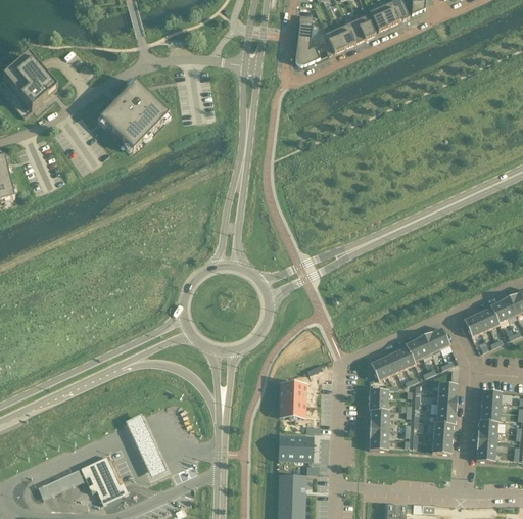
[(397,19),(398,19),(402,17),(402,19),(409,16),(401,0),(393,0),(389,2),(397,19)]
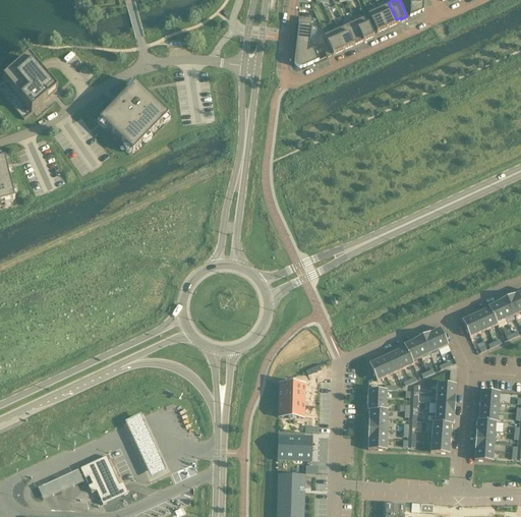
[(409,0),(409,14),(419,9),(422,8),(422,0),(409,0)]
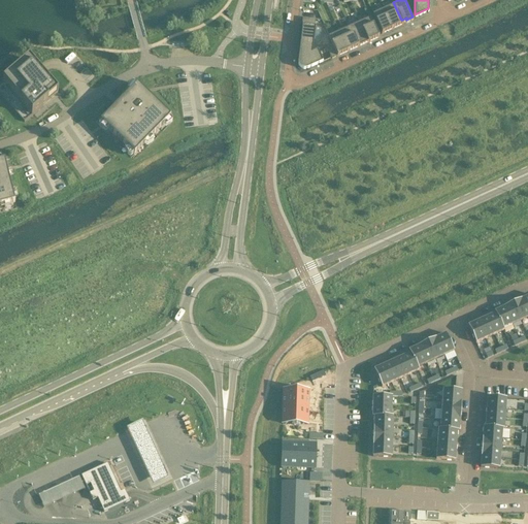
[(402,21),(402,20),(401,20),(393,2),(384,6),(392,26),(402,21)]
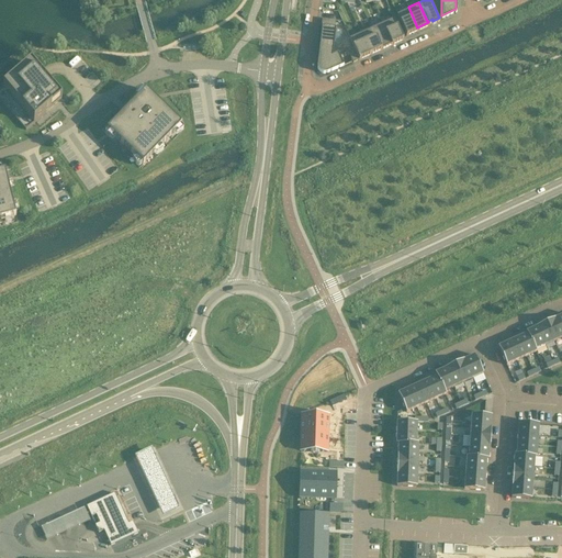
[(406,32),(417,28),(408,7),(396,12),(406,32)]
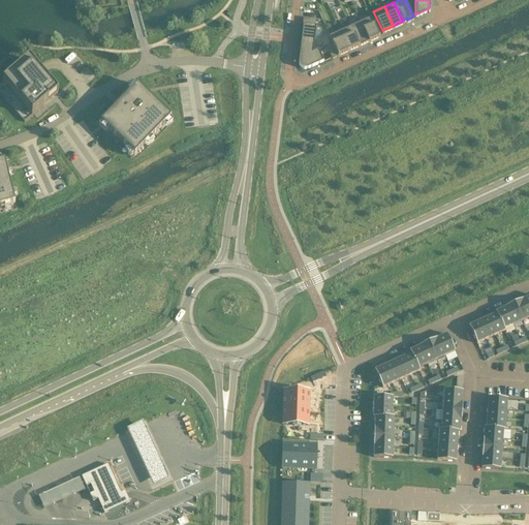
[(303,22),(300,45),(313,47),(314,37),(320,38),(321,25),(315,25),(315,23),(315,16),(303,14),(302,22),(303,22)]
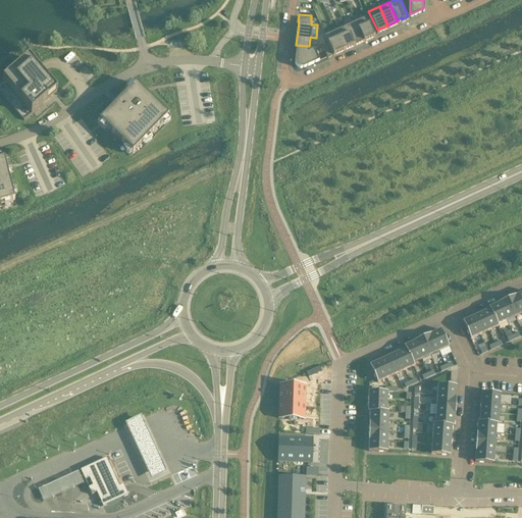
[(355,19),(364,39),(374,34),(366,14),(355,19)]
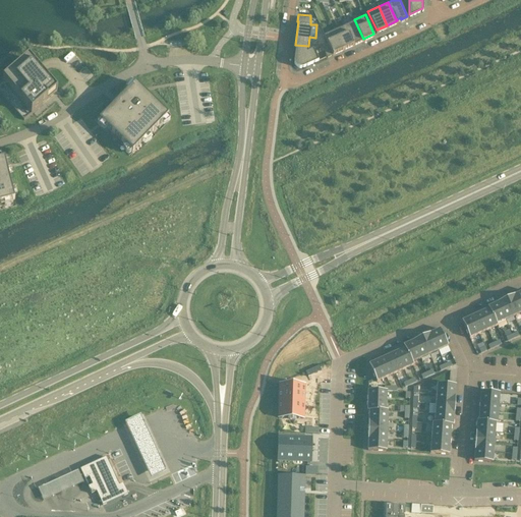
[(353,43),(363,39),(354,19),(344,23),(353,43)]
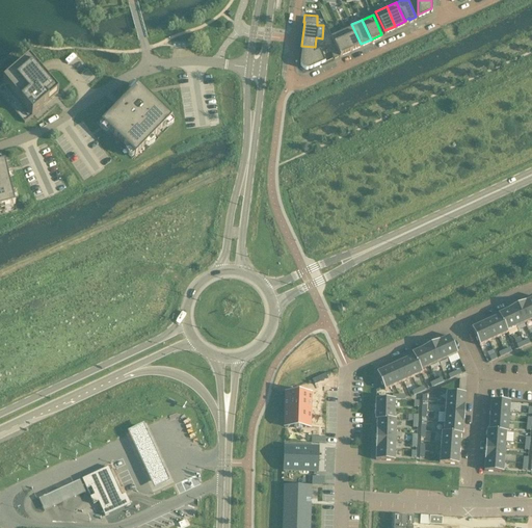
[(350,49),(361,44),(351,24),(342,29),(350,49)]
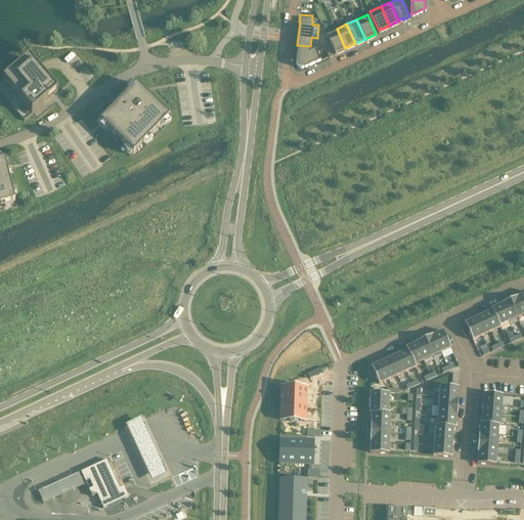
[(335,52),(345,48),(337,29),(325,33),(329,40),(330,40),(335,52)]
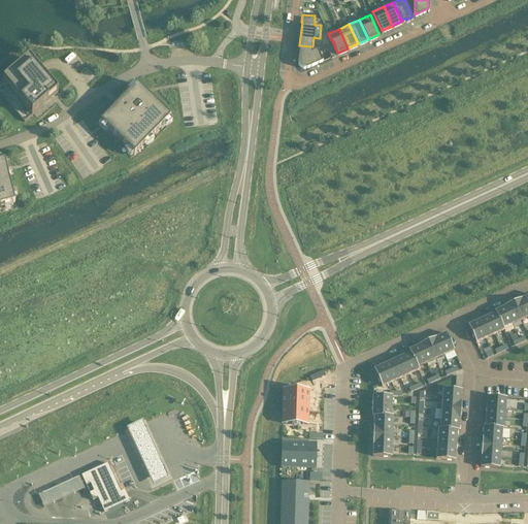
[(326,43),(331,56),(337,53),(332,40),(331,40),(326,43)]
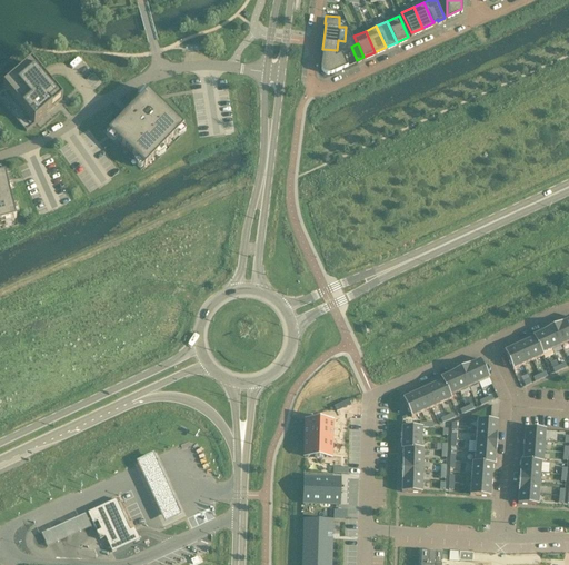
[(322,49),(321,62),(321,63),(321,65),(321,66),(321,67),(322,68),(322,69),(323,69),(325,70),(326,70),(327,71),(328,71),(329,71),(330,70),(348,63),(341,50),(336,53),(337,50),(322,49)]
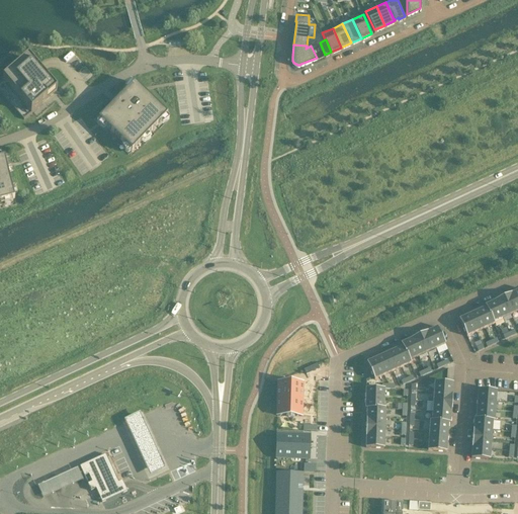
[(0,88),(1,90),(23,116),(33,108),(56,88),(40,70),(35,64),(27,55),(0,78),(0,88)]
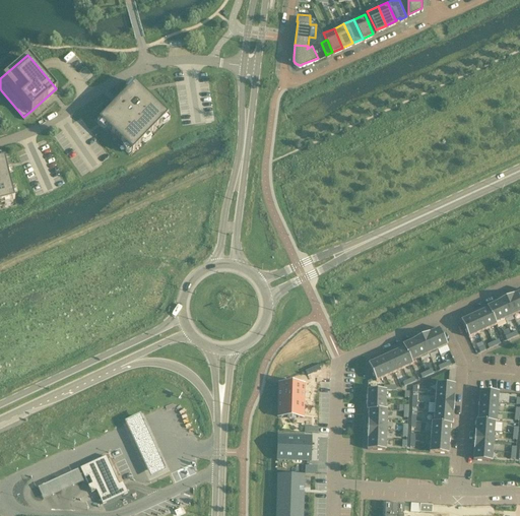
[(132,148),(168,112),(142,87),(134,80),(99,117),(111,128),(132,148)]
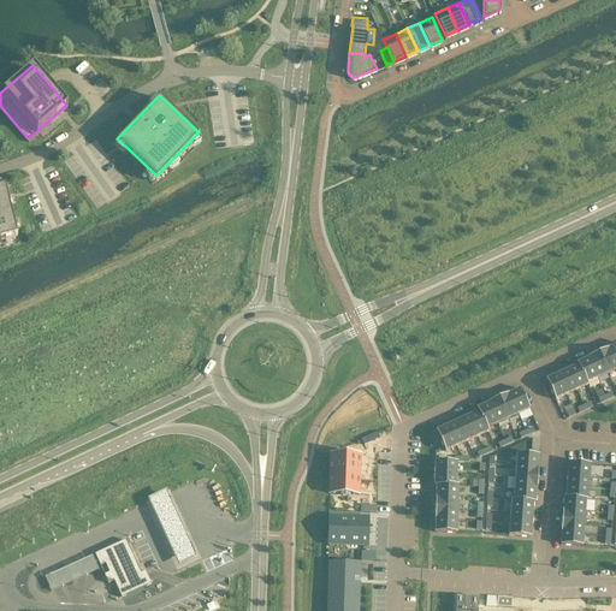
[(5,183),(0,184),(0,236),(17,232),(5,183)]
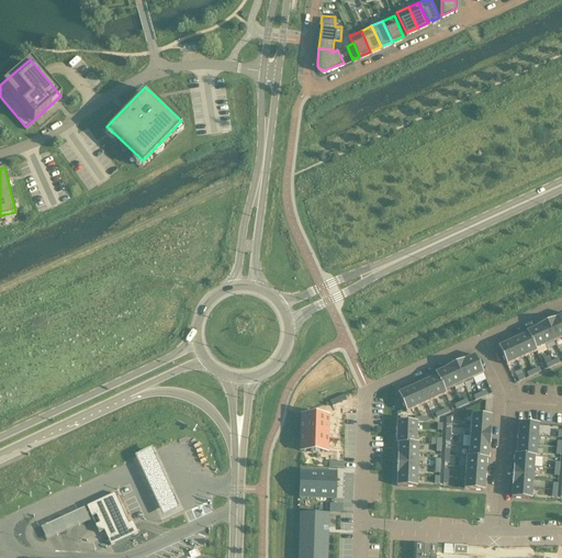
[(561,334),(561,330),(555,314),(546,319),(554,337),(561,334)]
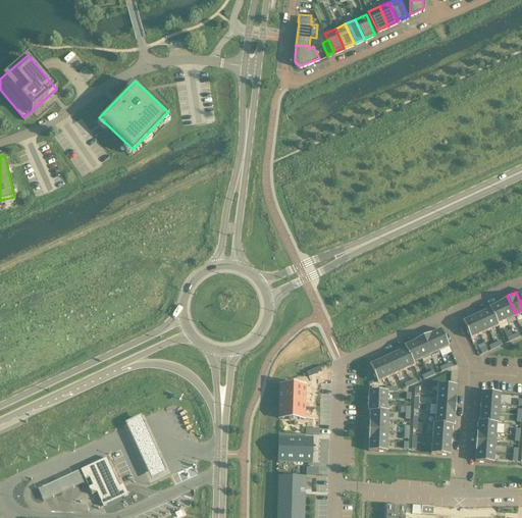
[(515,313),(507,296),(498,300),(506,317),(515,313)]
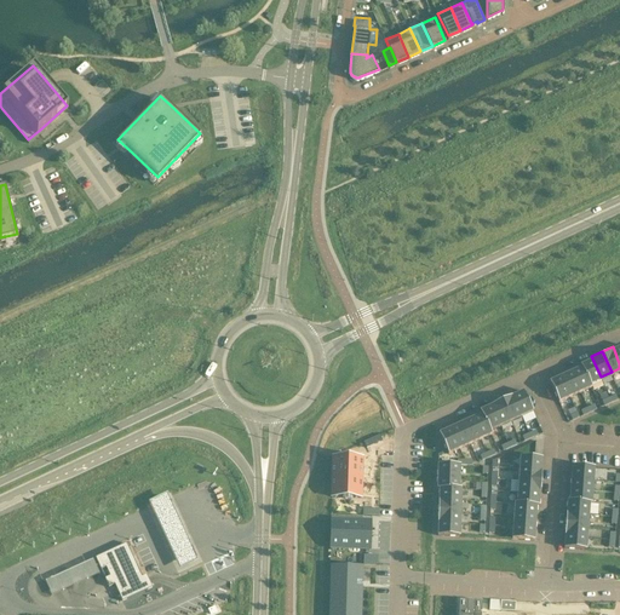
[(580,361),(581,363),(590,381),(591,381),(601,377),(591,356),(580,361)]
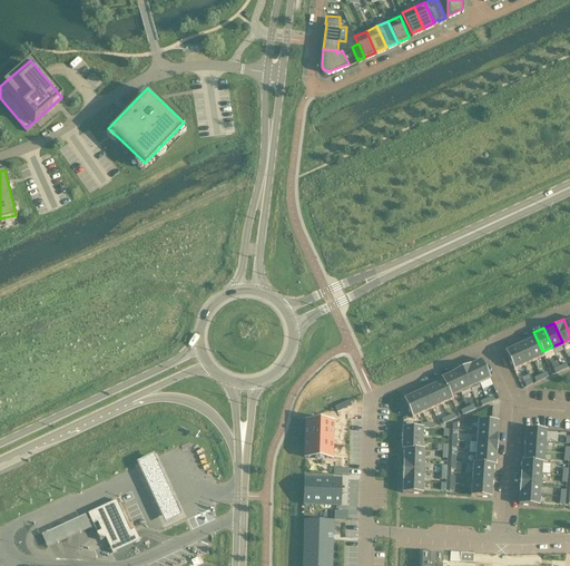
[(534,334),(524,339),(533,358),(543,353),(543,351),(542,351),(534,334)]
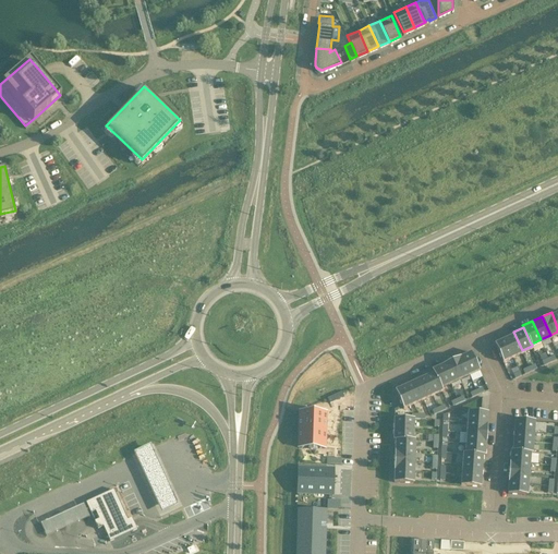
[(512,354),(522,350),(513,332),(505,336),(512,354)]
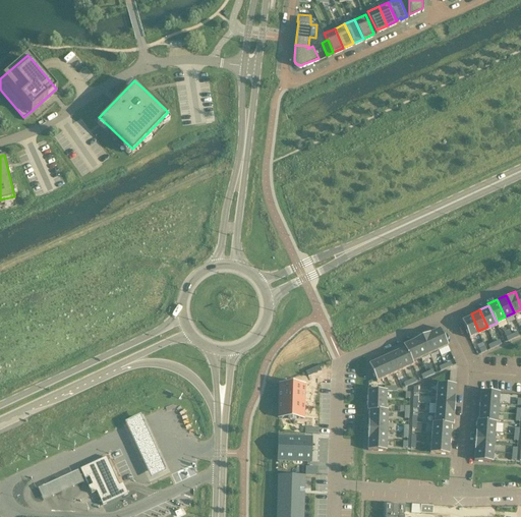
[(478,331),(471,313),(462,318),(469,335),(478,331)]
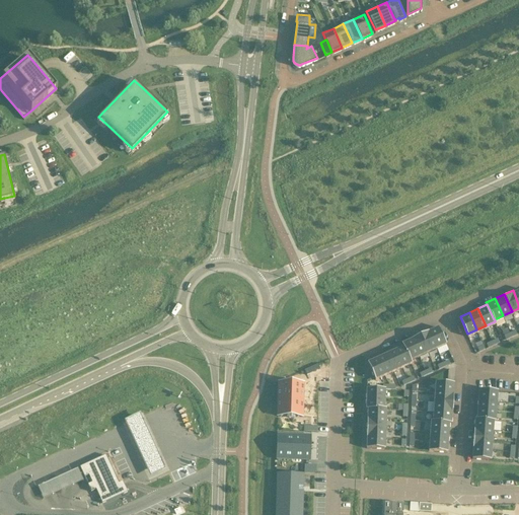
[(438,324),(429,328),(436,346),(437,346),(439,351),(448,347),(445,342),(446,342),(438,324)]
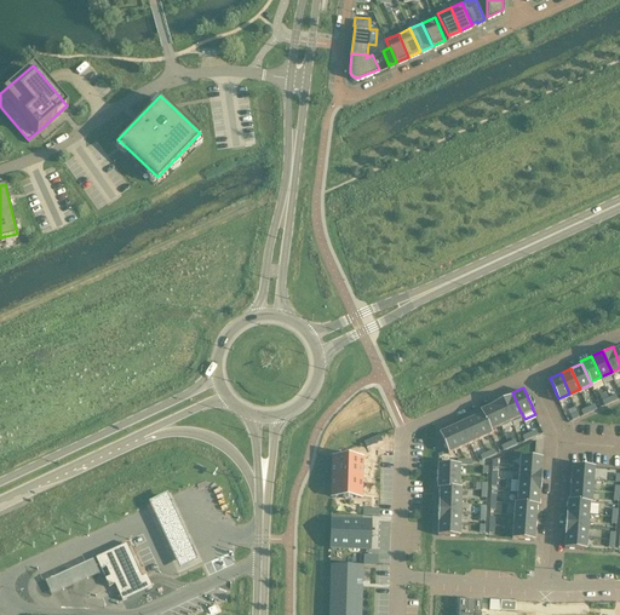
[(501,397),(511,418),(521,413),(512,392),(501,397)]
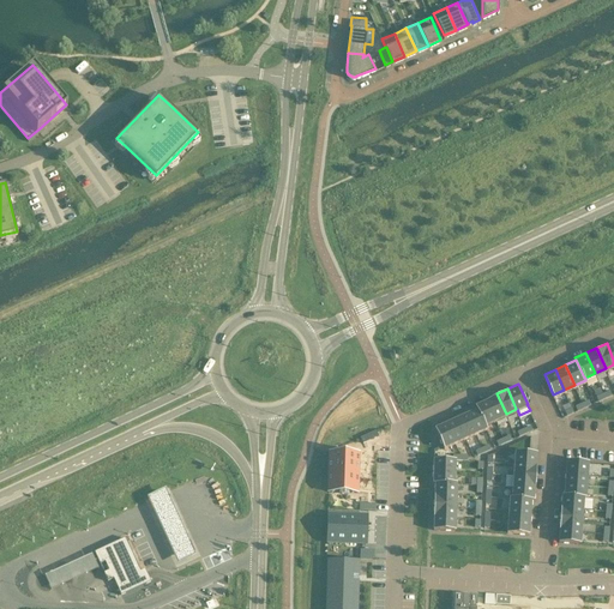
[(486,398),(495,418),(506,414),(497,393),(486,398)]
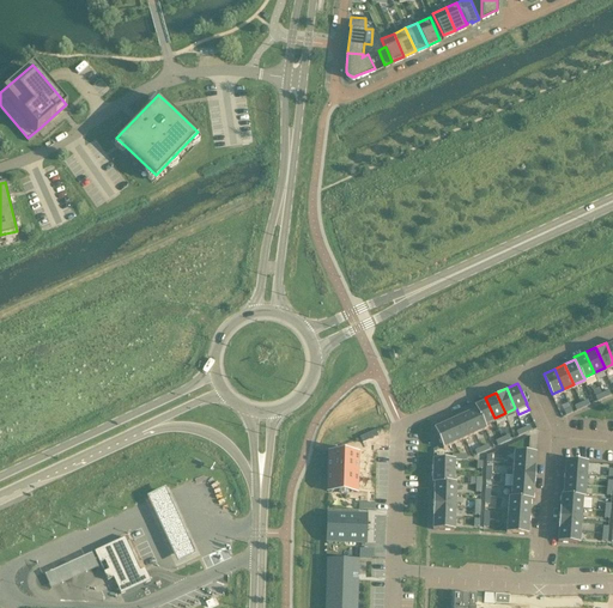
[(495,418),(485,397),(474,402),(475,406),(477,406),(484,423),(485,423),(495,418)]
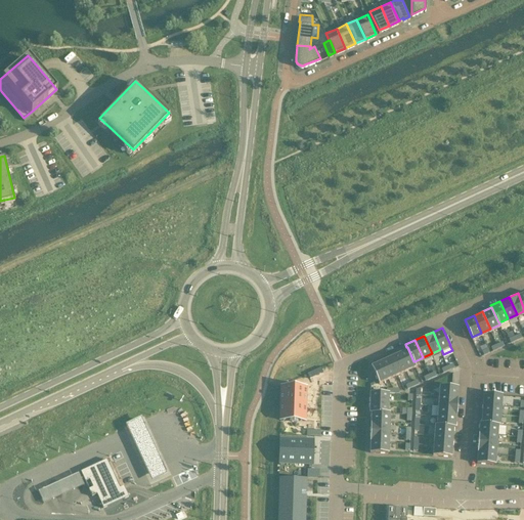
[(406,347),(398,351),(406,369),(416,363),(415,361),(413,361),(407,347),(406,347)]
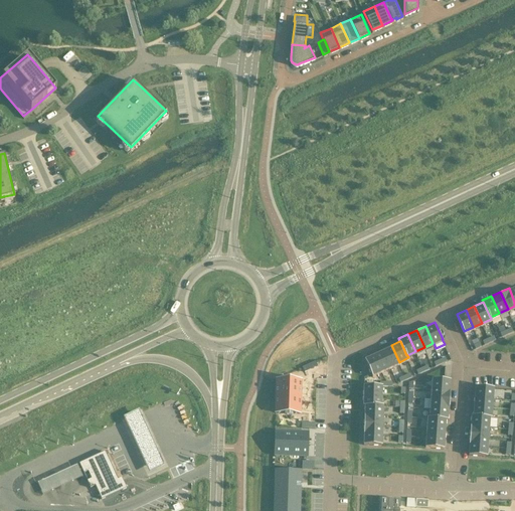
[(390,366),(399,362),(391,345),(382,349),(390,366)]
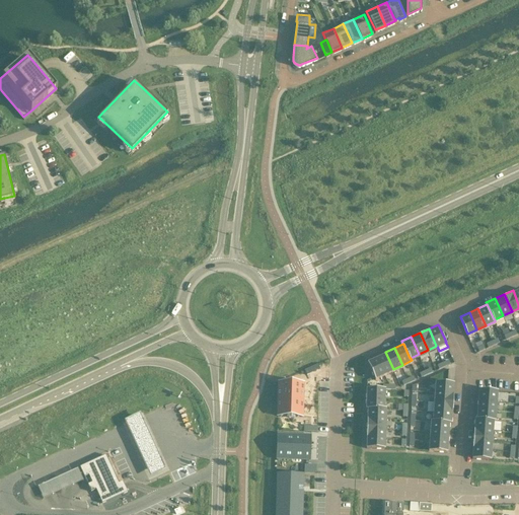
[(385,352),(376,356),(384,373),(393,369),(385,352)]
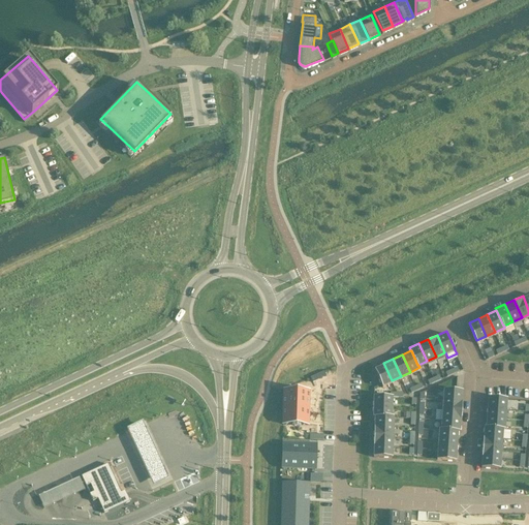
[(382,384),(392,380),(383,363),(374,367),(382,384)]
